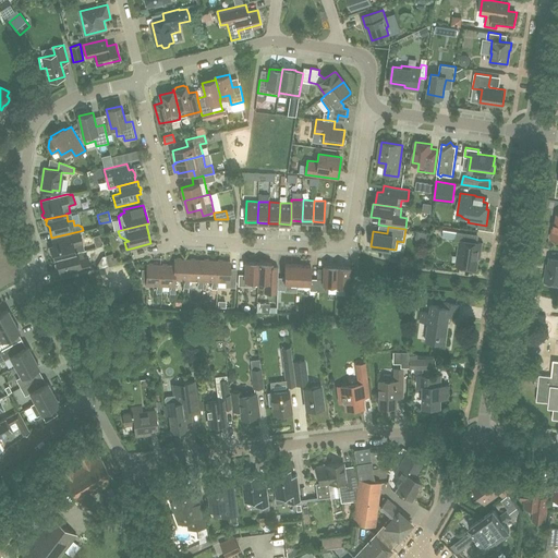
[(55,257),(77,252),(75,252),(74,245),(83,243),(80,231),(65,234),(67,241),(51,245),(51,246),(49,247),(50,254),(53,253),(55,257)]
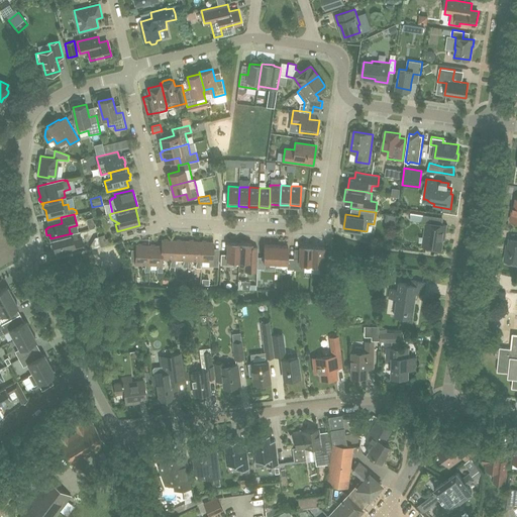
[(446,224),(443,224),(431,222),(432,215),(423,214),(422,221),(426,222),(423,245),(441,248),(443,235),(445,235),(446,224)]
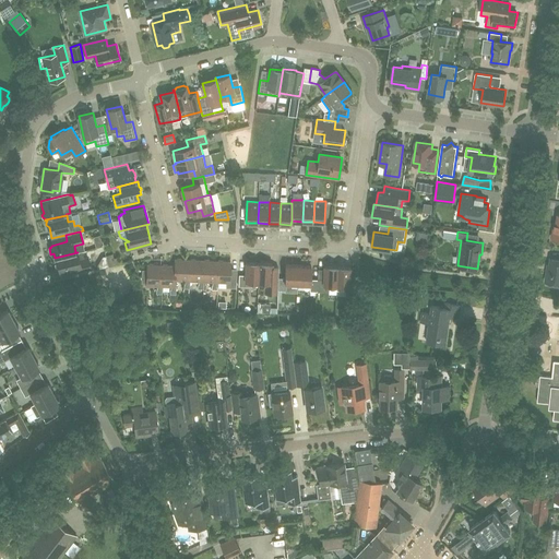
[(82,251),(78,252),(55,258),(55,259),(57,258),(58,263),(55,264),(57,270),(59,270),(59,271),(75,266),(76,273),(92,270),(88,258),(84,259),(82,251)]
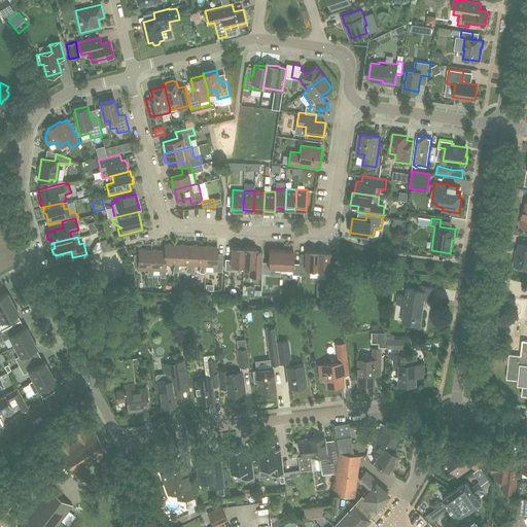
[(526,243),(521,243),(519,255),(516,255),(515,265),(518,266),(518,268),(519,269),(524,270),(525,269),(526,267),(526,243)]
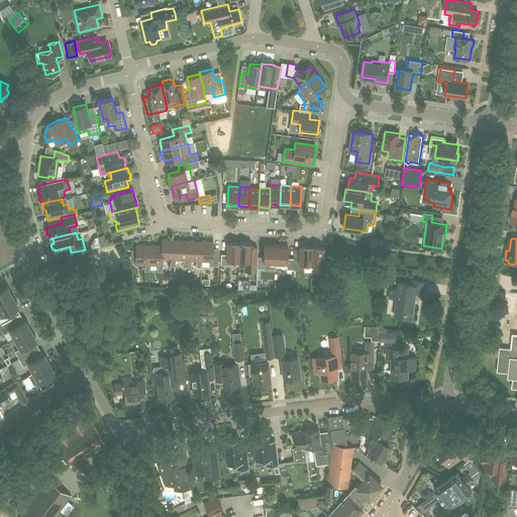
[(176,267),(176,260),(175,260),(176,240),(163,239),(162,245),(163,245),(162,259),(172,260),(171,262),(171,267),(176,267)]
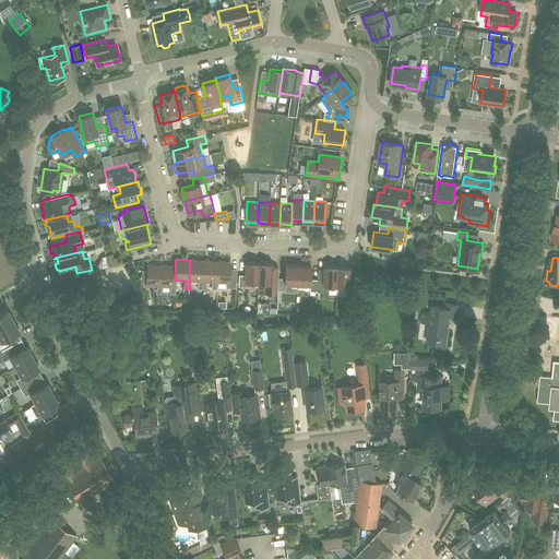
[(203,261),(190,260),(189,281),(190,281),(199,281),(199,284),(198,284),(198,288),(204,288),(204,282),(202,281),(203,261)]
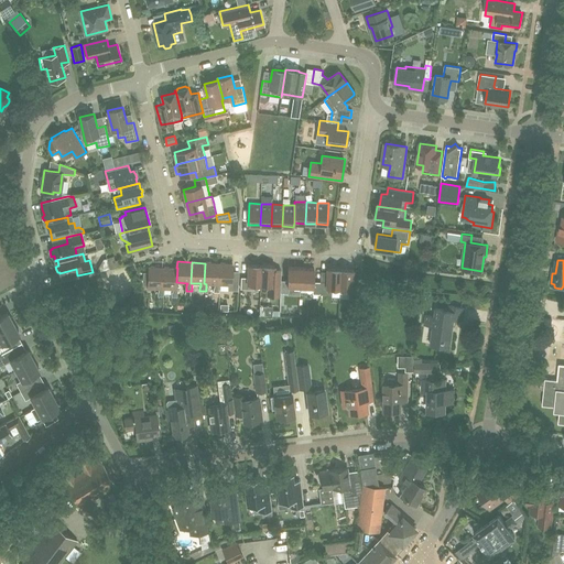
[(218,284),(219,263),(205,263),(204,283),(206,284),(206,283),(215,284),(215,286),(214,286),(214,292),(213,292),(213,295),(219,295),(220,284),(218,284)]
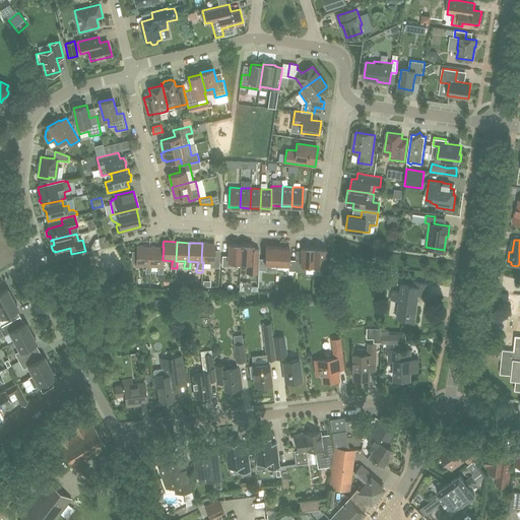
[(201,262),(203,262),(210,262),(210,267),(220,268),(220,262),(214,262),(215,244),(202,243),(201,262)]
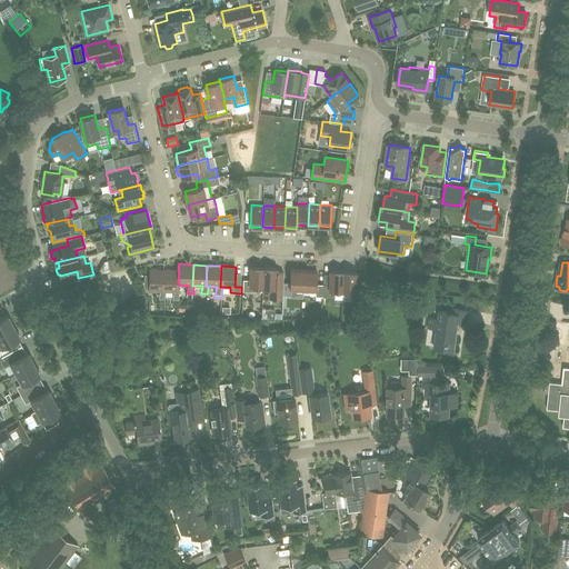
[(263,287),(265,268),(251,267),(250,280),(243,279),(243,291),(256,291),(257,287),(263,287)]
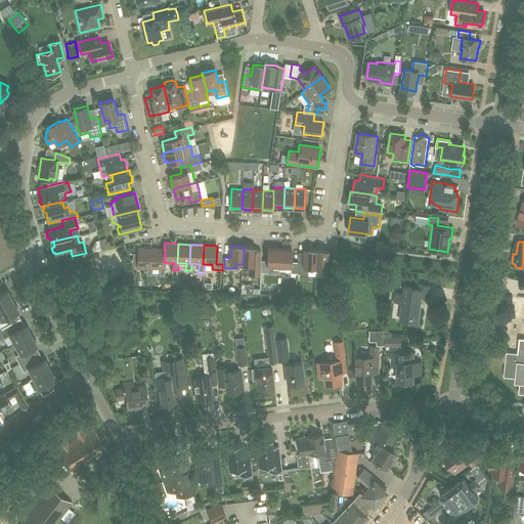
[(244,247),(243,264),(249,264),(248,274),(260,275),(261,271),(261,260),(261,251),(255,250),(256,247),(244,247)]
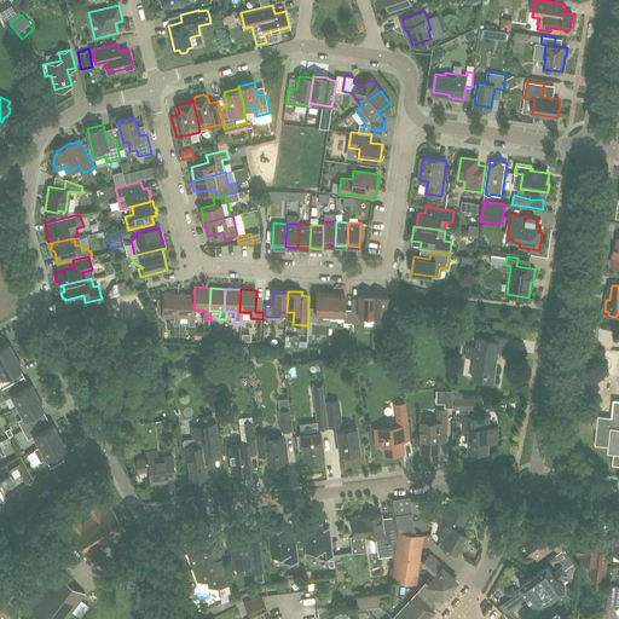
[(180,325),(180,317),(178,317),(179,294),(163,293),(162,316),(174,316),(174,319),(173,319),(173,324),(180,325)]
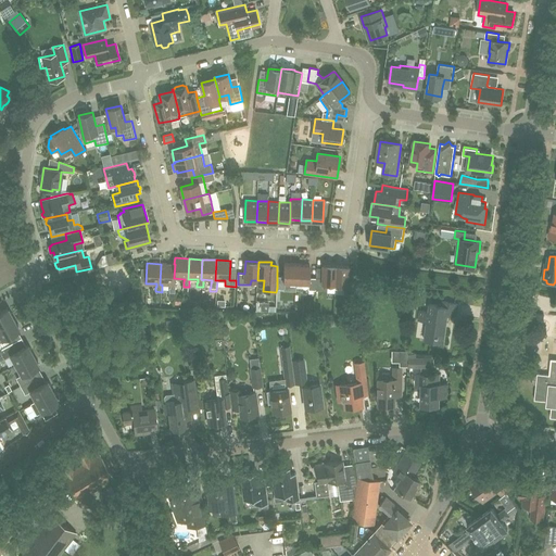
[(297,282),(298,264),(285,263),(283,276),(277,276),(277,288),(283,289),(283,282),(297,282)]
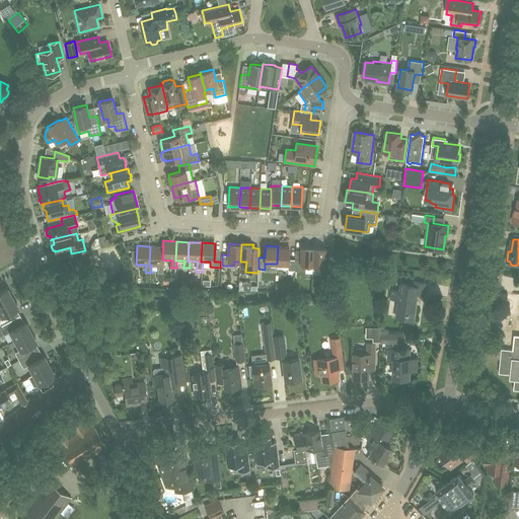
[(158,269),(158,273),(163,273),(164,266),(162,266),(162,260),(163,246),(162,246),(150,246),(149,266),(151,266),(159,266),(159,269),(158,269)]
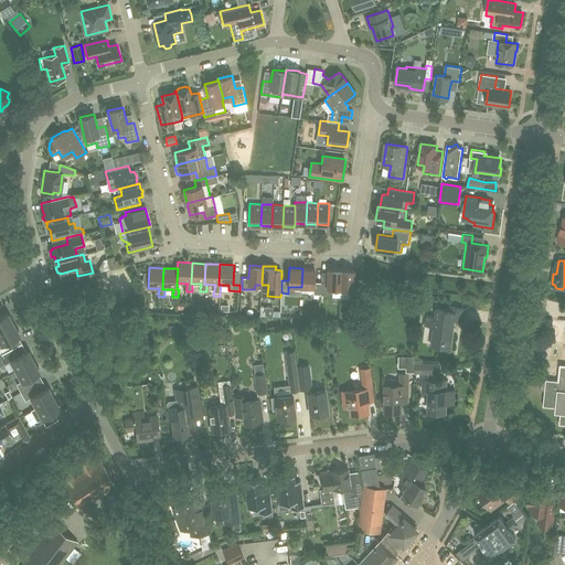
[(321,294),(321,283),(315,281),(315,268),(302,268),(301,287),(313,288),(313,295),(321,295),(321,294)]
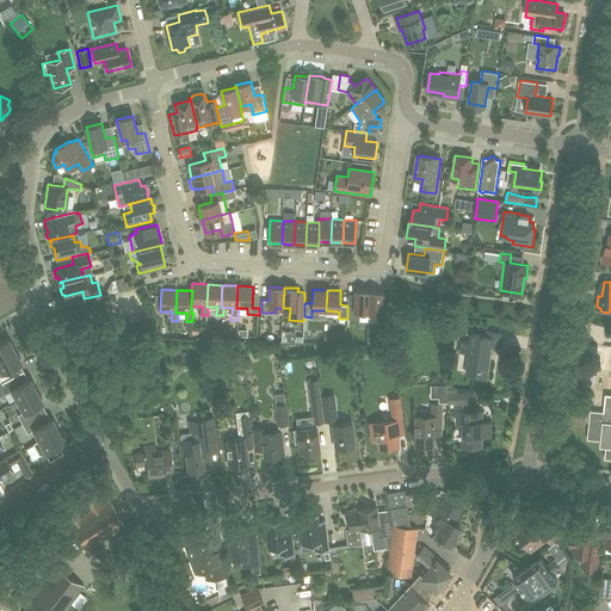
[(369,312),(369,291),(355,291),(355,306),(347,304),(347,306),(347,318),(359,319),(360,312),(368,312),(369,312)]
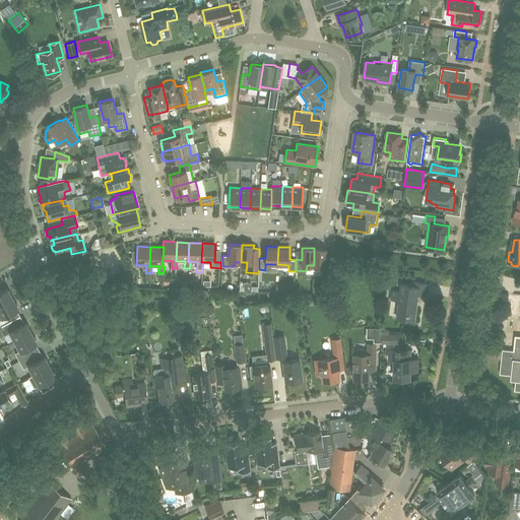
[(327,249),(314,248),(314,265),(313,265),(313,270),(322,270),(321,274),(331,275),(332,261),(326,261),(327,249)]
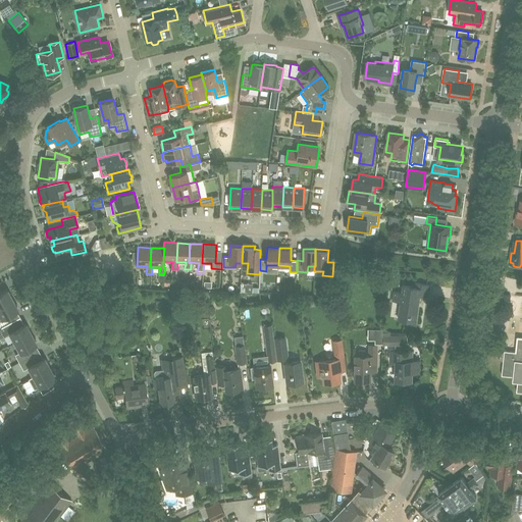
[(429,297),(431,284),(416,282),(415,286),(403,285),(403,293),(395,292),(393,301),(401,302),(398,319),(417,321),(420,296),(429,297)]
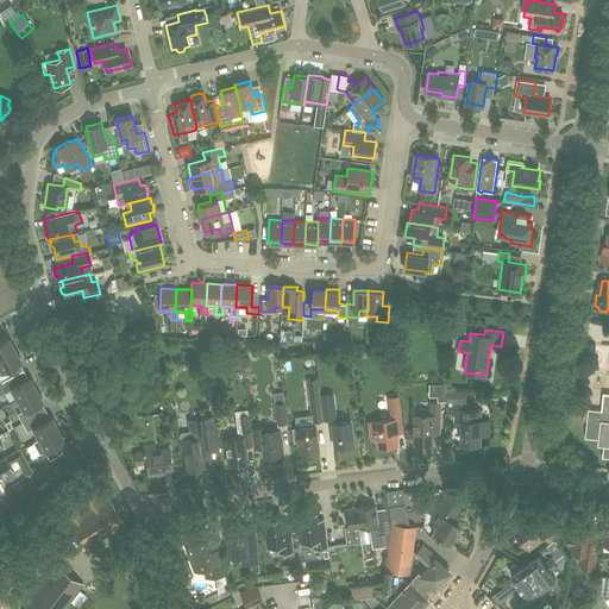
[(8,338),(0,341),(0,357),(16,349),(8,338)]
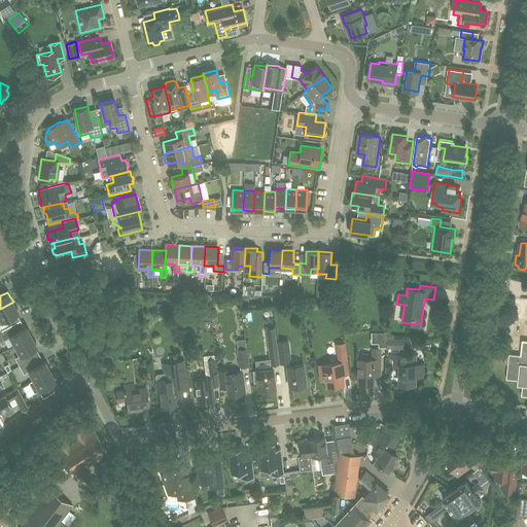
[(0,321),(0,329),(1,331),(10,325),(7,319),(19,312),(13,302),(0,309),(0,318),(1,321),(0,321)]
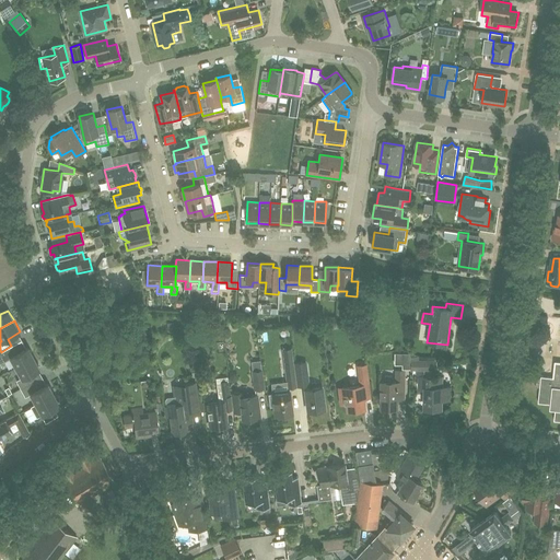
[(11,346),(1,352),(0,351),(0,362),(10,358),(15,368),(34,358),(28,347),(15,353),(11,346)]
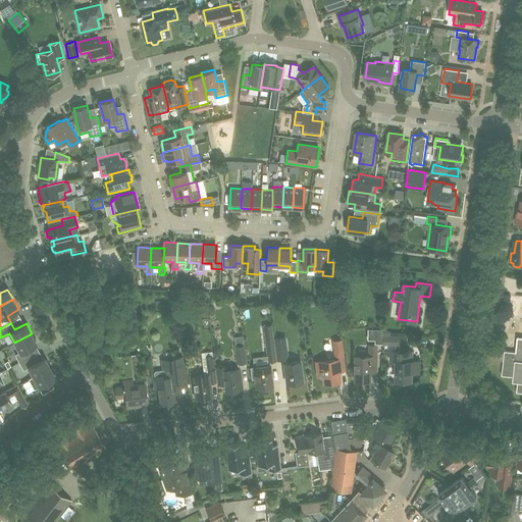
[(277,360),(274,337),(274,338),(273,338),(273,332),(263,333),(264,340),(265,340),(268,361),(277,360)]
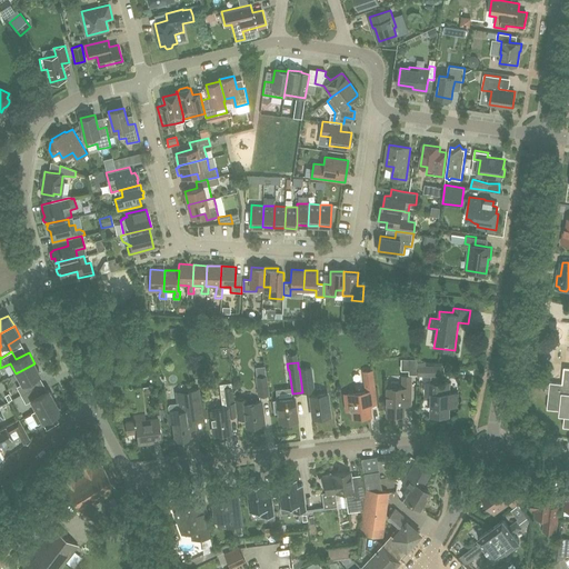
[(420,376),(442,376),(442,366),(427,365),(426,365),(426,362),(418,362),(417,385),(419,386),(419,376),(420,376)]
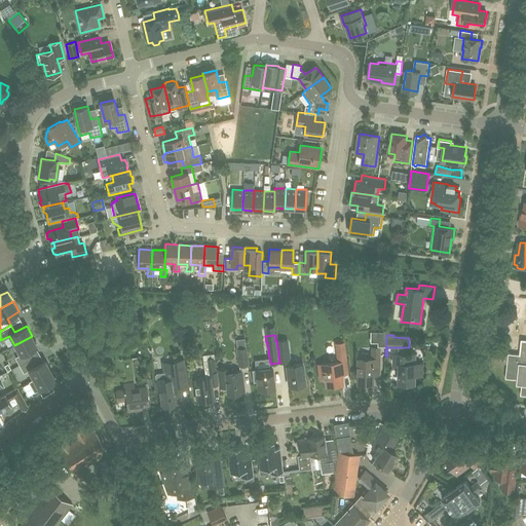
[(32,336),(14,345),(21,355),(37,346),(32,336)]
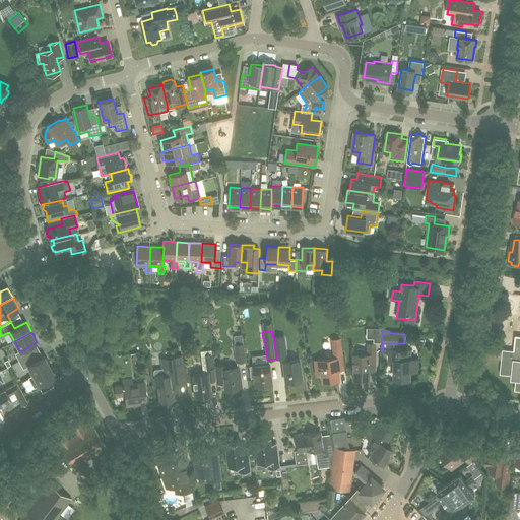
[(244,342),(243,342),(242,335),(233,336),(234,343),(236,362),(247,361),(244,342)]
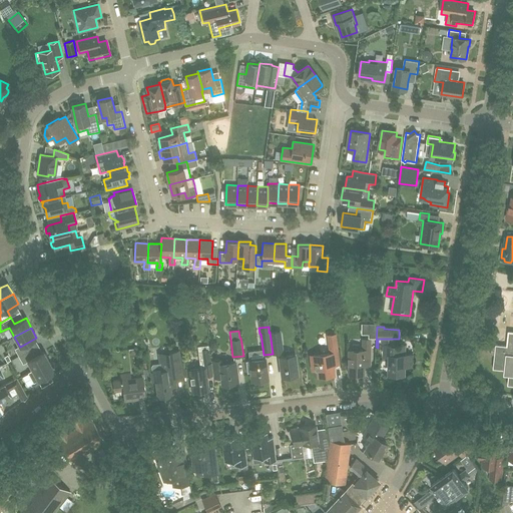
[(270,332),(273,354),(284,353),(282,331),(270,332)]
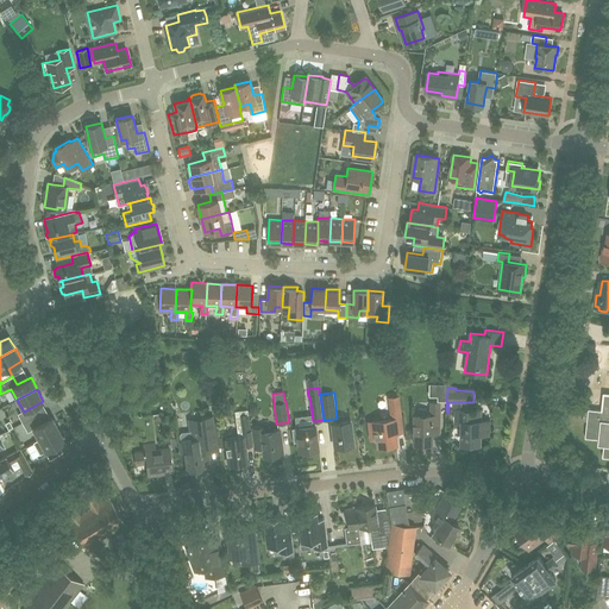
[(608,393),(604,393),(602,409),(589,408),(589,409),(584,409),(583,420),(588,420),(585,437),(598,438),(598,444),(604,445),(603,457),(608,457),(608,393)]
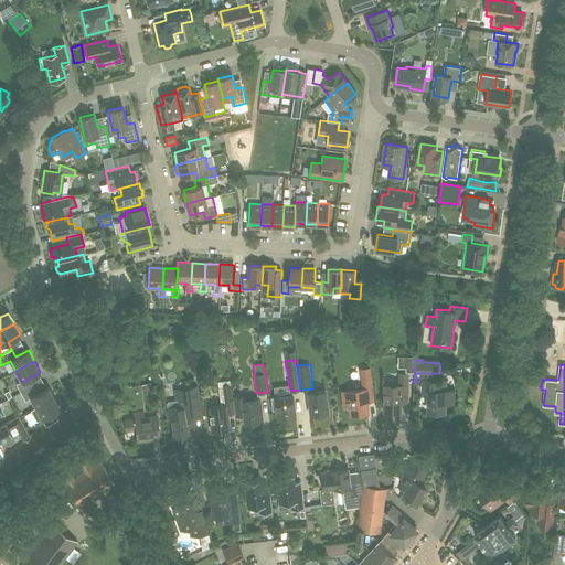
[(372,384),(373,384),(371,366),(360,369),(362,385),(372,384)]
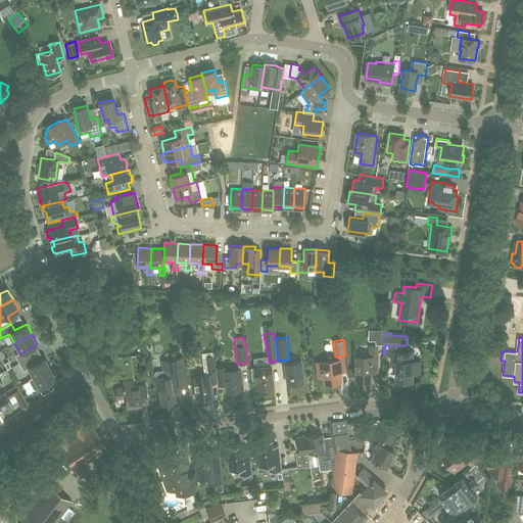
[(378,369),(378,346),(370,345),(370,355),(355,355),(355,380),(371,381),(371,369),(378,369)]
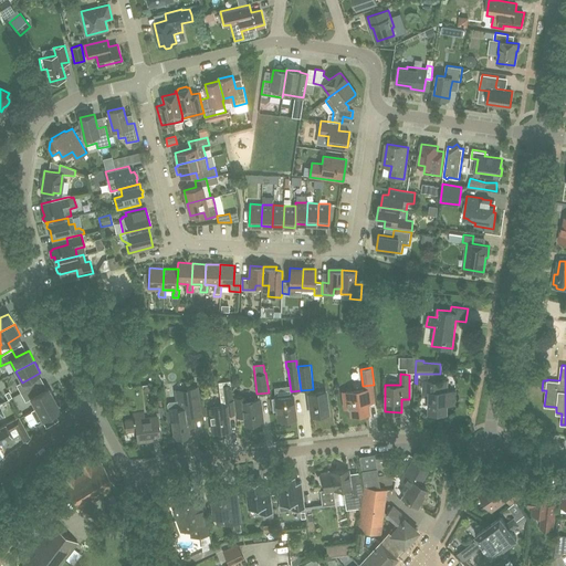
[(231,384),(230,385),(230,380),(218,383),(221,406),(210,407),(213,431),(230,430),(228,415),(237,413),(234,400),(233,400),(231,384)]
